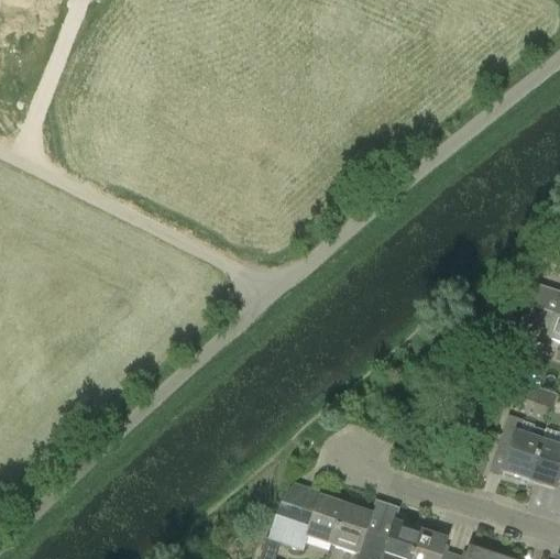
[(559,355),(558,360),(559,360),(559,309),(558,313),(546,308),(536,338),(549,342),(550,338),(559,340),(559,355)]
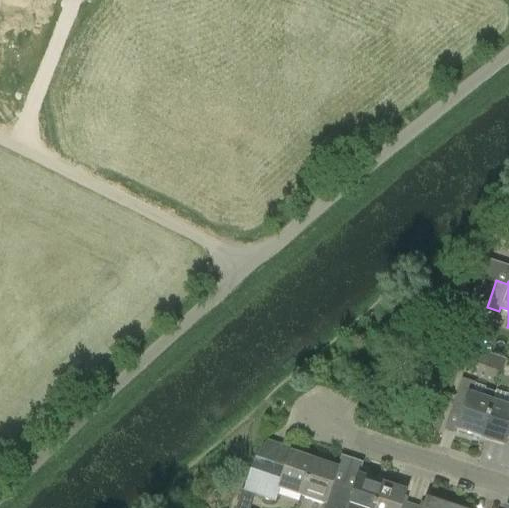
[(494,338),(474,331),(470,343),(469,345),(489,351),(494,338)]
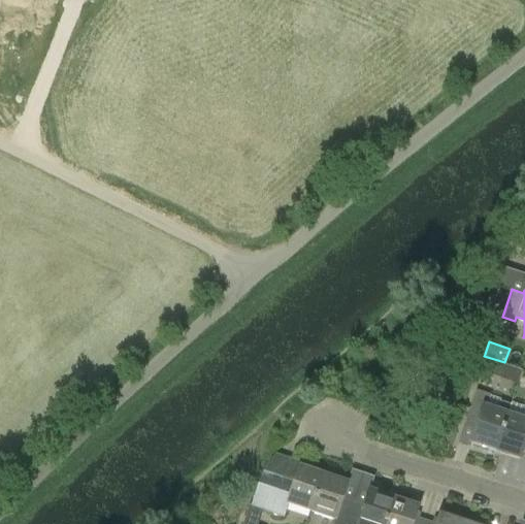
[(502,399),(500,408),(489,405),(493,393),(479,388),(477,396),(461,441),(472,445),(474,441),(498,449),(511,413),(514,403),(502,399)]
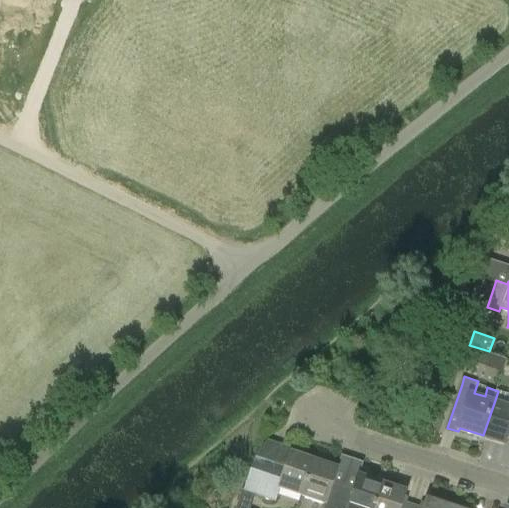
[(508,404),(495,400),(483,435),(507,443),(508,440),(508,404)]
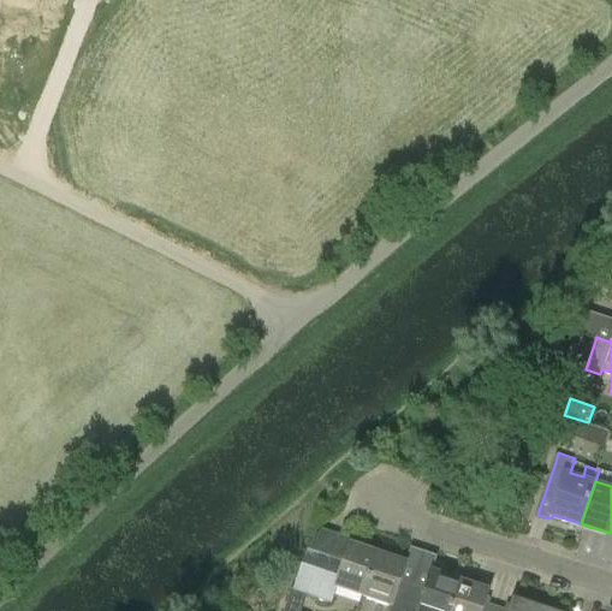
[(337,586),(364,594),(379,552),(351,543),(345,559),(308,546),(295,588),(332,600),(337,586)]
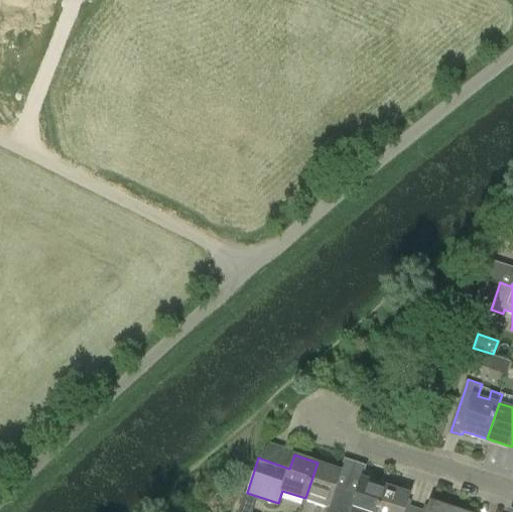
[(342,471),(317,463),(305,498),(329,506),(328,510),(333,511),(339,511),(348,487),(337,484),(342,471)]
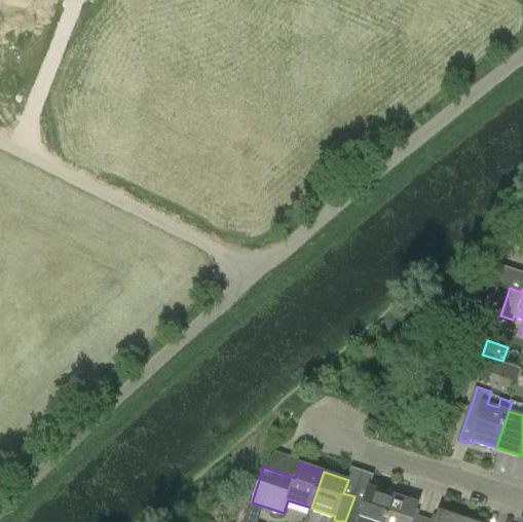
[(384,521),(395,495),(370,487),(366,500),(355,496),(345,521),(384,521)]
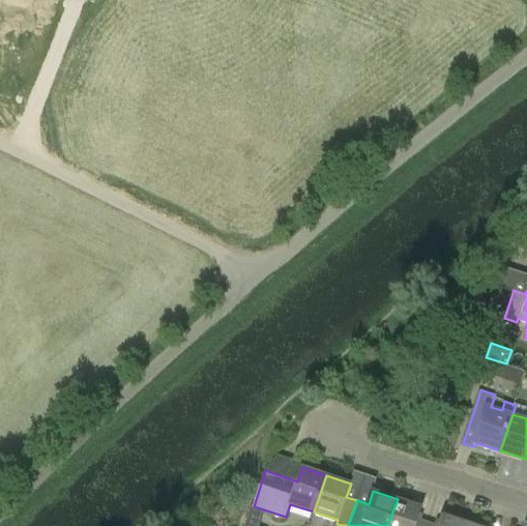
[(427,525),(428,524),(417,520),(421,507),(398,499),(387,525),(427,525)]
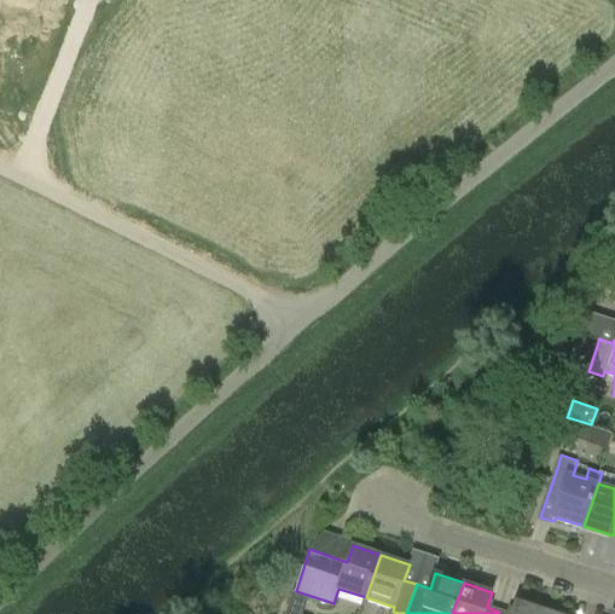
[(512,613),(506,613),(499,612),(498,613),(545,613),(546,610),(517,601),(512,613)]
